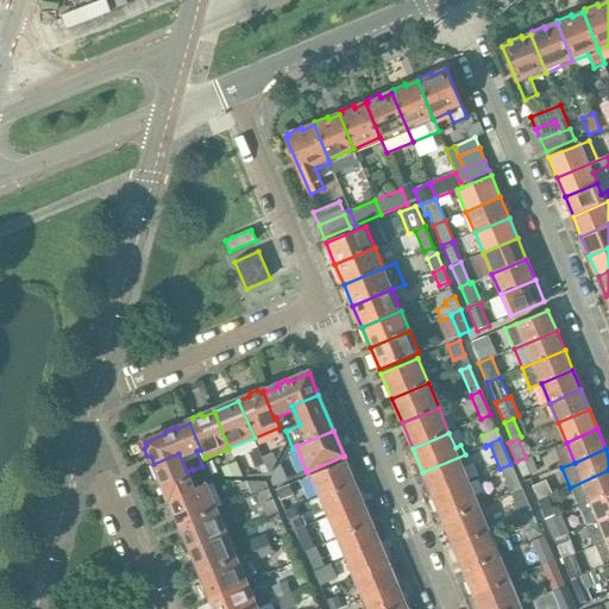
[(249,454),(255,469),(263,465),(259,458),(262,457),(259,450),(249,454)]
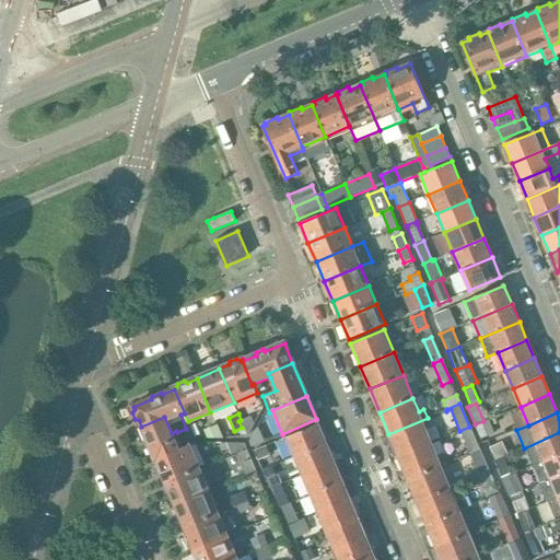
[(172,434),(172,433),(164,417),(141,427),(150,445),(148,450),(150,455),(154,456),(155,461),(179,451),(179,450),(172,434)]
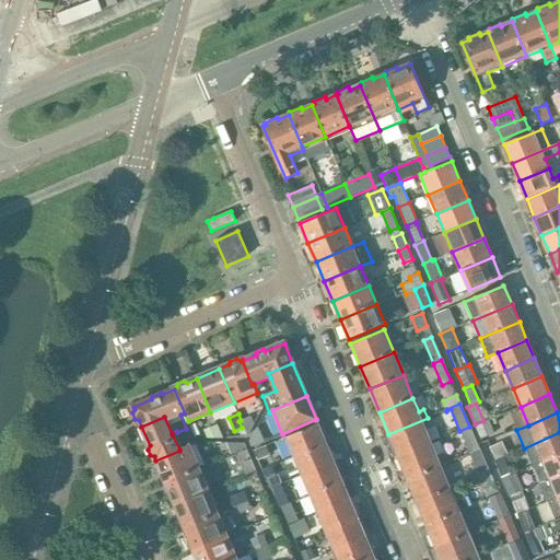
[(251,417),(241,420),(238,421),(242,428),(243,428),(247,435),(248,435),(254,424),(253,423),(251,417)]
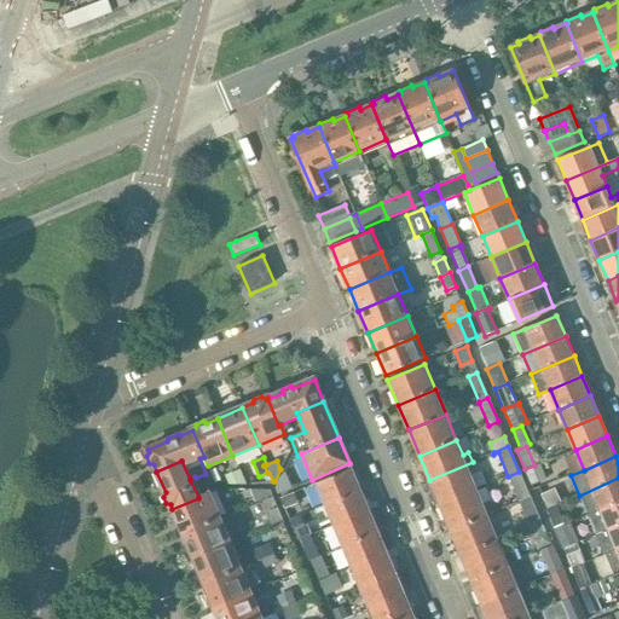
[(429,480),(440,505),(478,490),(472,475),(478,473),(473,462),(429,480)]
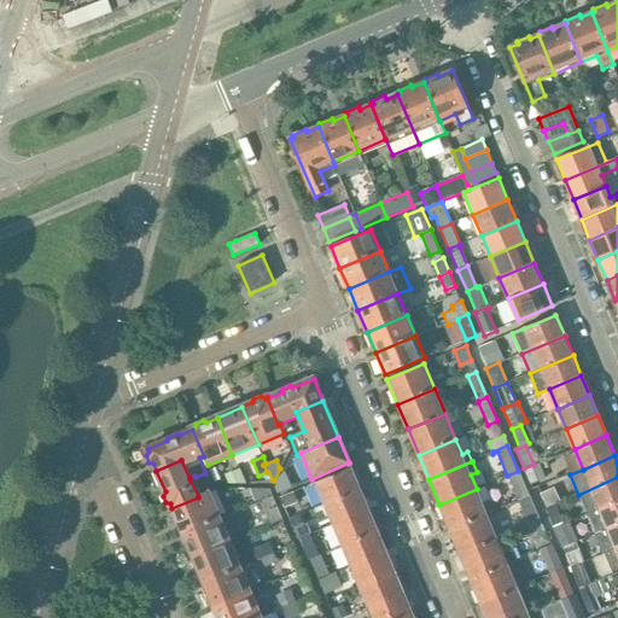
[(540,465),(524,471),(530,485),(546,478),(540,465)]
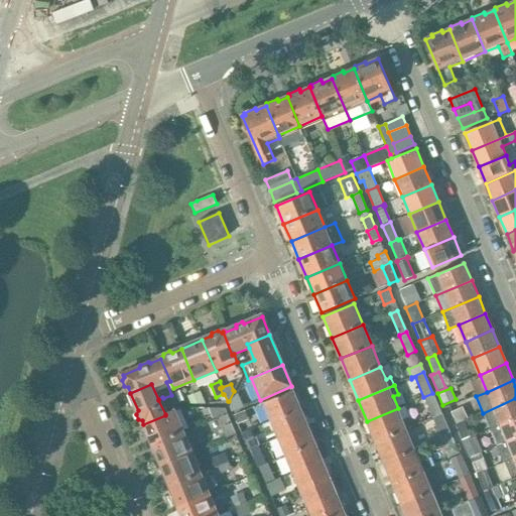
[(300,409),(292,390),(263,403),(271,421),(300,409)]
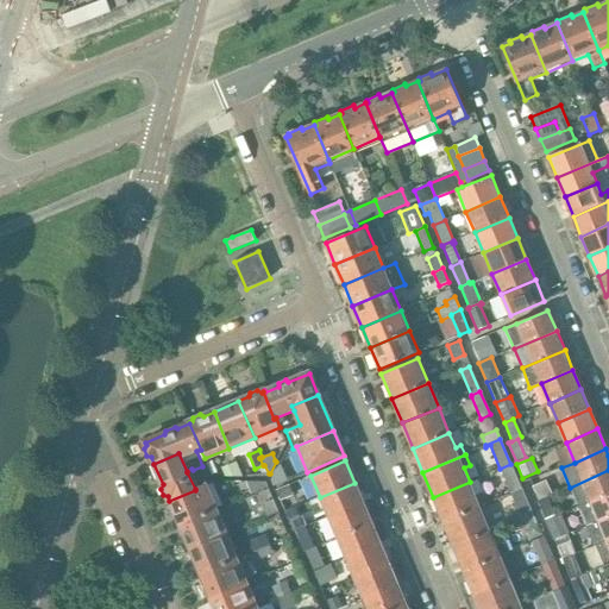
[(237,463),(221,469),(225,477),(243,477),(237,463)]
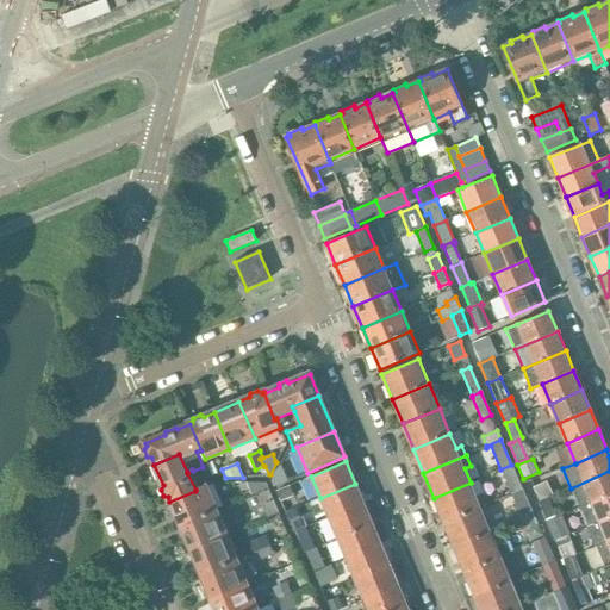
[(280,466),(272,480),(274,487),(290,480),(282,465),(280,466)]
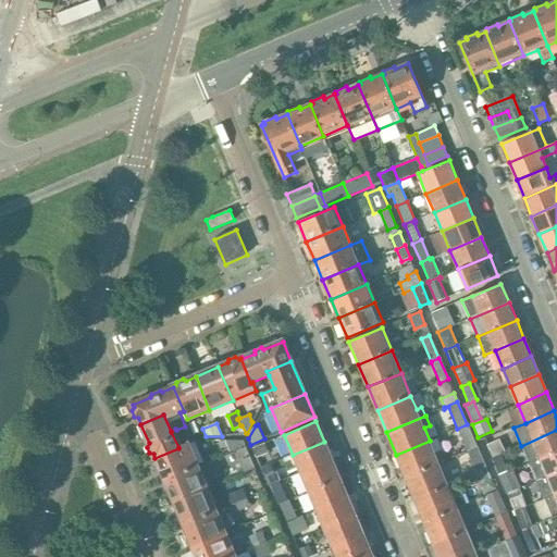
[(467,450),(477,447),(467,424),(457,429),(467,450)]
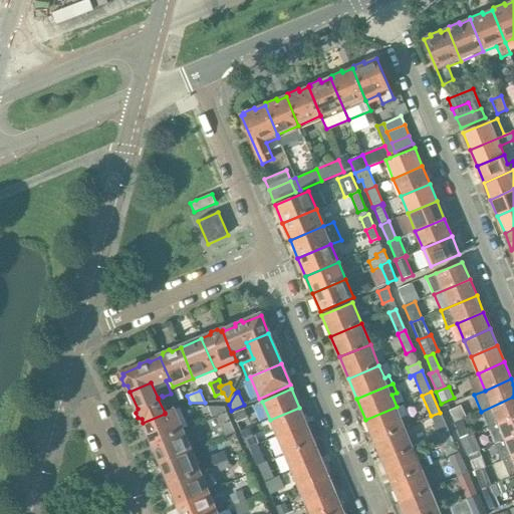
[(171,394),(163,397),(165,404),(174,400),(171,394)]
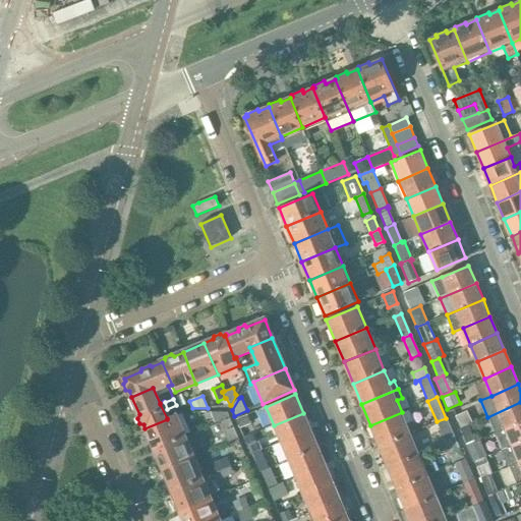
[(520,422),(520,402),(487,417),(494,432),(494,431),(495,433),(520,422)]
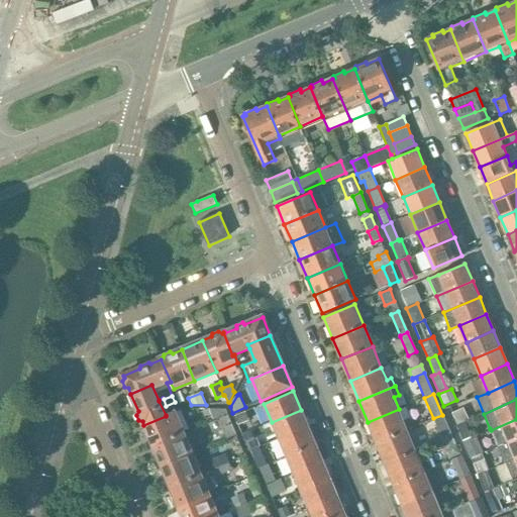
[(464,422),(469,420),(463,408),(452,413),(457,425),(464,422)]
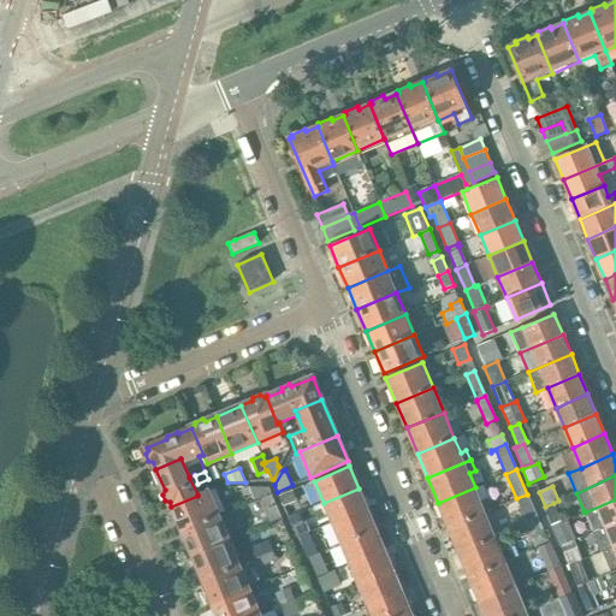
[(438,503),(449,527),(485,511),(492,509),(489,499),(481,503),(475,487),(438,503)]
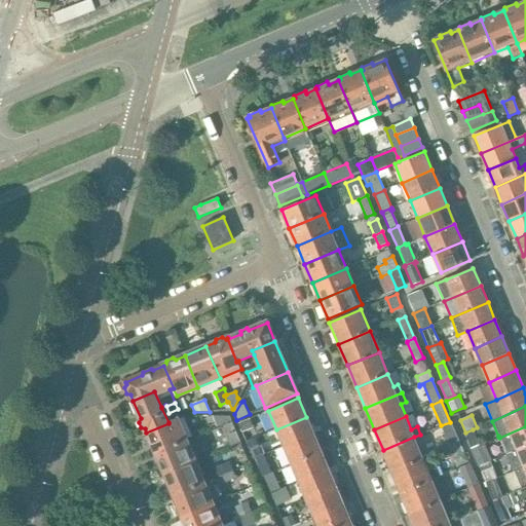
[(229,417),(212,417),(216,426),(231,421),(229,417)]
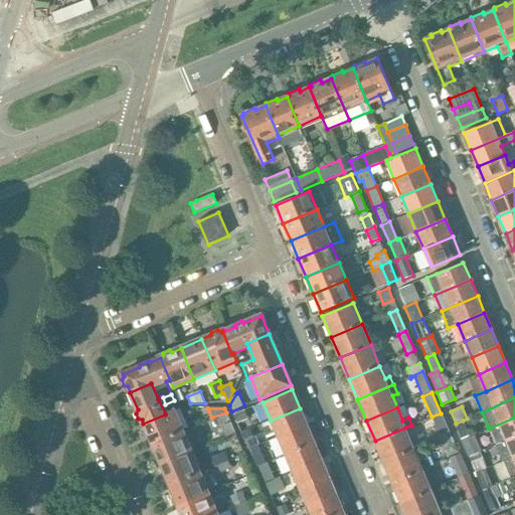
[(307,424),(300,408),(271,420),(278,438),(307,424)]
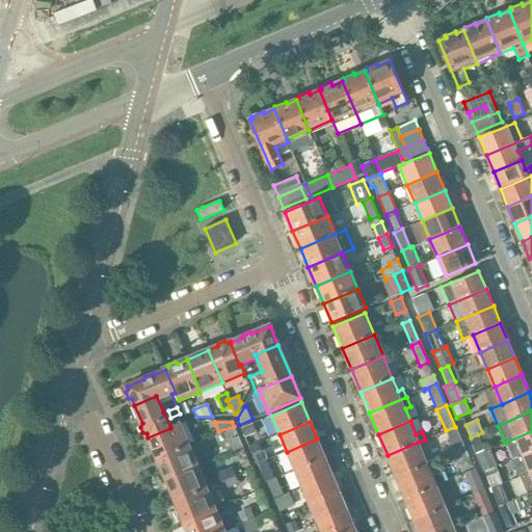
[(189,446),(180,423),(170,427),(170,428),(148,437),(149,439),(150,440),(149,442),(152,449),(154,449),(158,459),(189,446)]
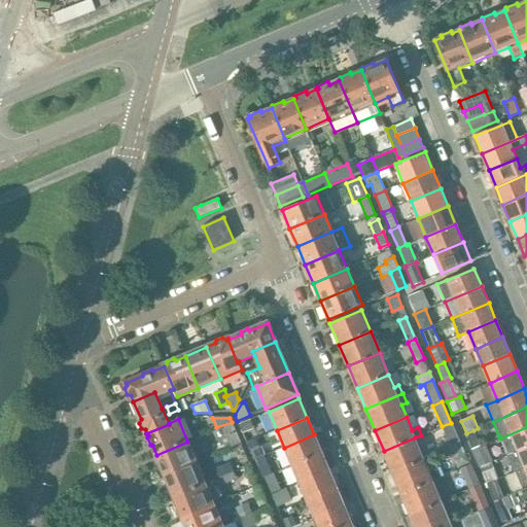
[(250,419),(239,424),(243,433),(254,428),(250,419)]
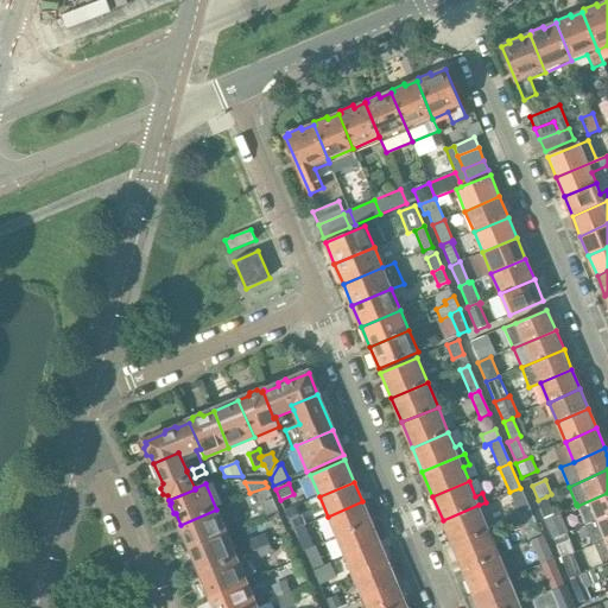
[(511,493),(510,494),(519,517),(524,514),(525,514),(531,512),(520,488),(510,492),(511,493)]
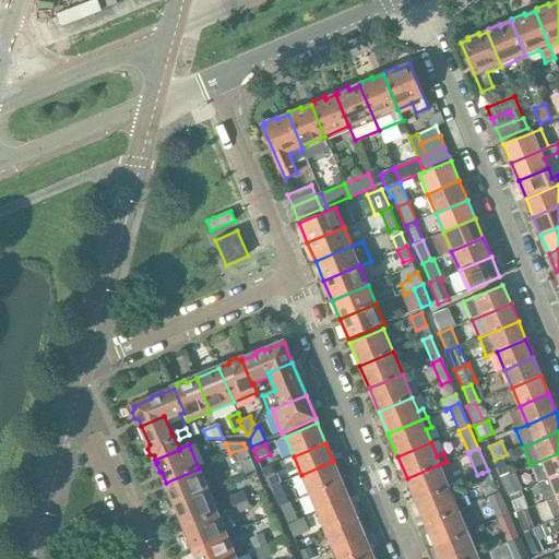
[(558,453),(531,465),(534,473),(538,484),(558,474),(558,453)]
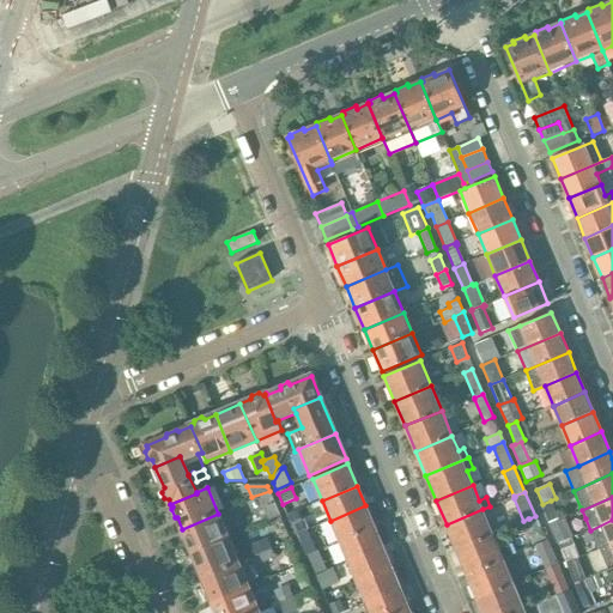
[(542,504),(540,505),(547,523),(559,519),(551,501),(542,504)]
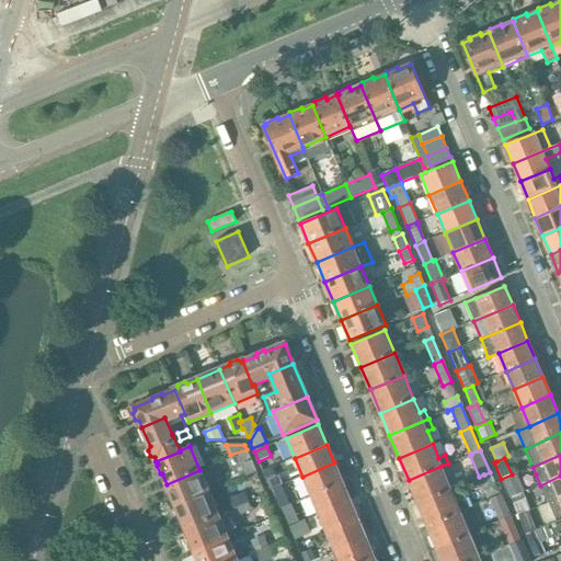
[(251,460),(241,465),(245,477),(255,472),(251,460)]
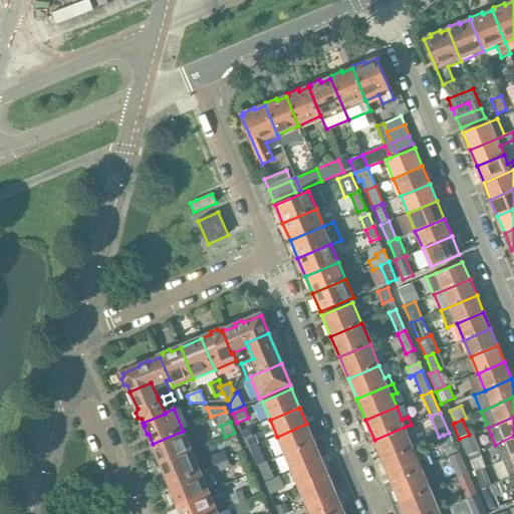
[(313,442),(306,424),(277,437),(284,454),(313,442)]
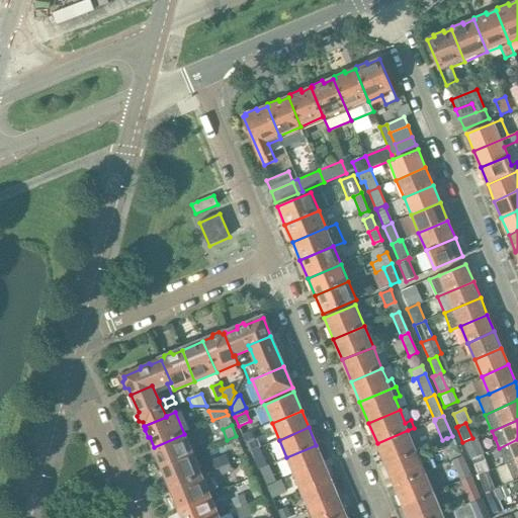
[(417,451),(408,430),(377,443),(385,464),(417,451)]
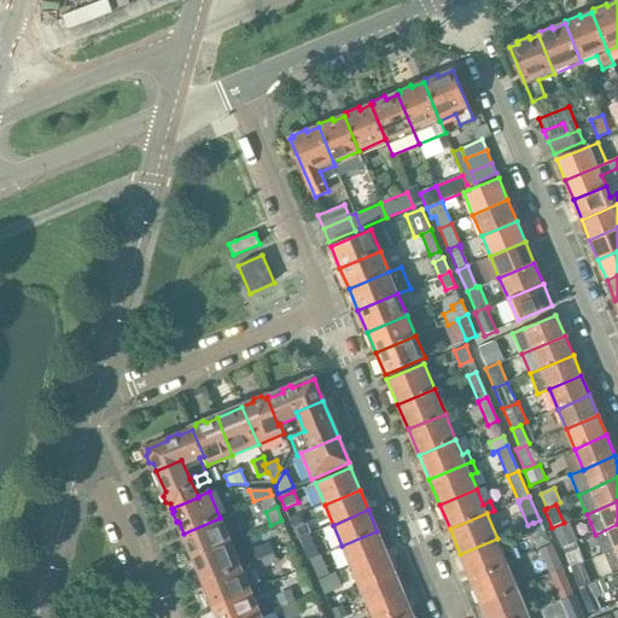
[(231,543),(220,518),(184,534),(188,544),(187,547),(190,554),(192,554),(193,558),(231,543)]
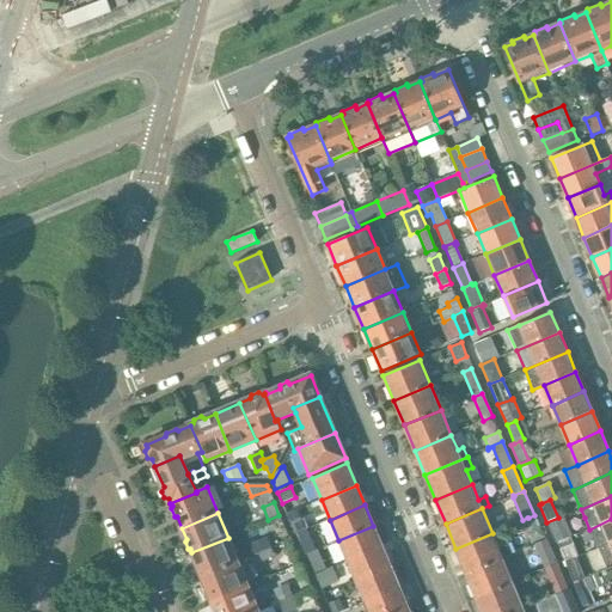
[(533,528),(539,526),(534,515),(528,518),(533,528)]
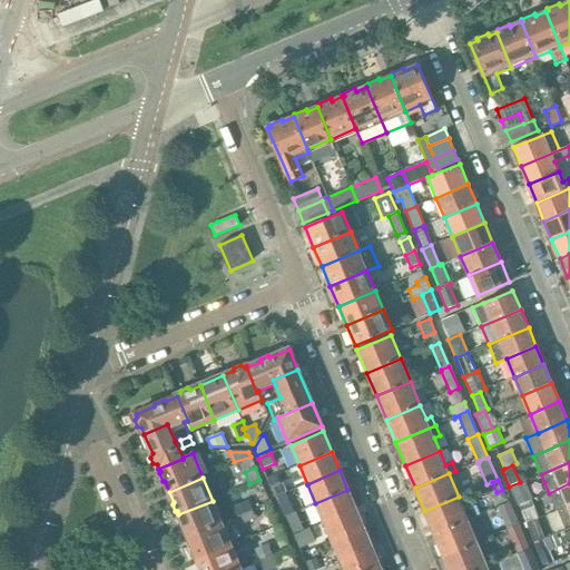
[(287,482),(274,488),(278,497),(291,491),(287,482)]
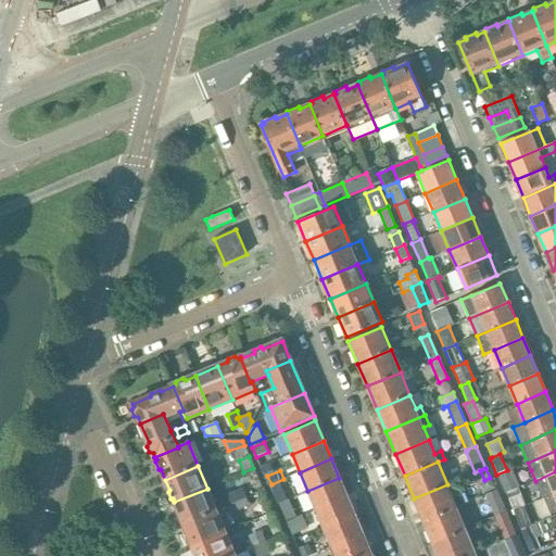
[(505,494),(507,494),(507,493),(516,489),(517,490),(519,489),(512,470),(497,477),(505,494)]
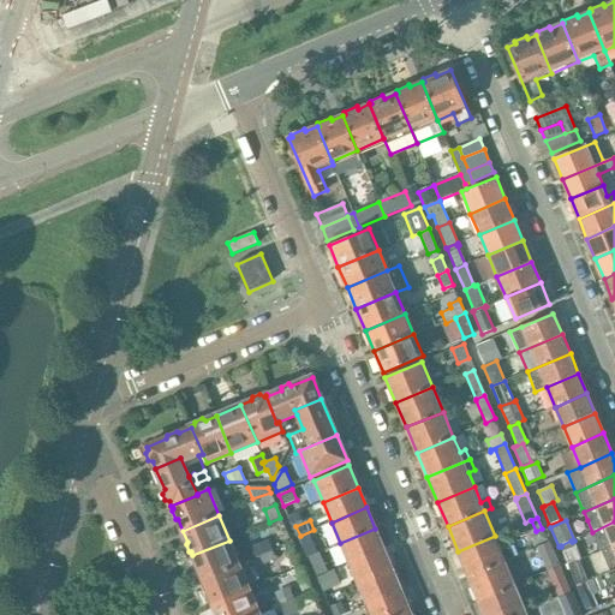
[(614,521),(592,532),(598,543),(601,551),(614,545),(614,521)]
